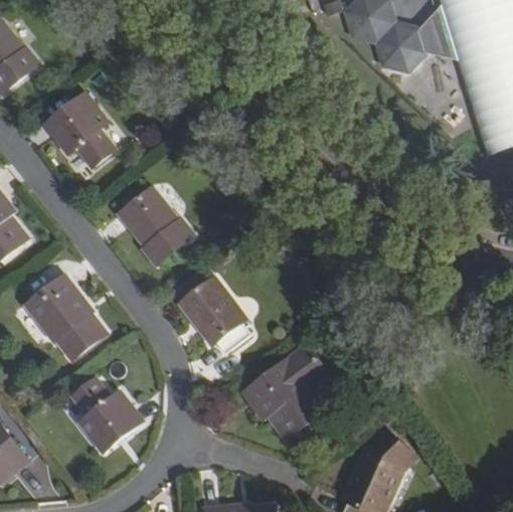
[(394,21),(388,0),(358,0),(348,12),(354,35),(377,40),(384,63),(409,69),(424,51),(418,27),(394,21)]
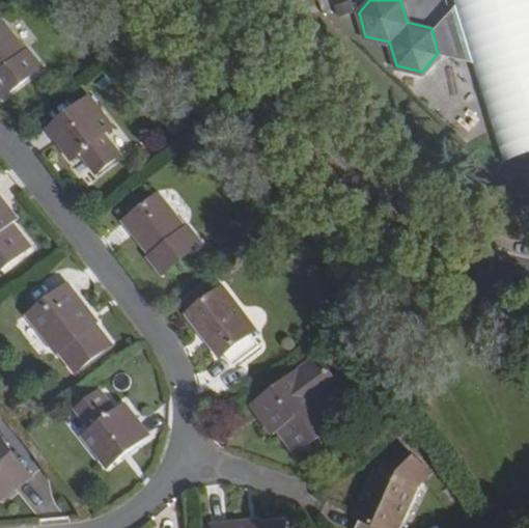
[(0,95),(1,96),(42,64),(28,48),(25,51),(0,18),(0,95)]
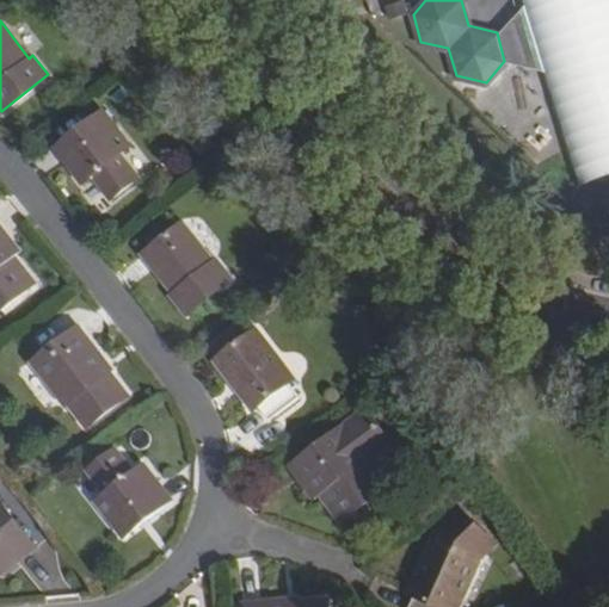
[(137,177),(120,152),(129,144),(103,110),(54,147),(82,181),(91,174),(110,198),(137,177)]
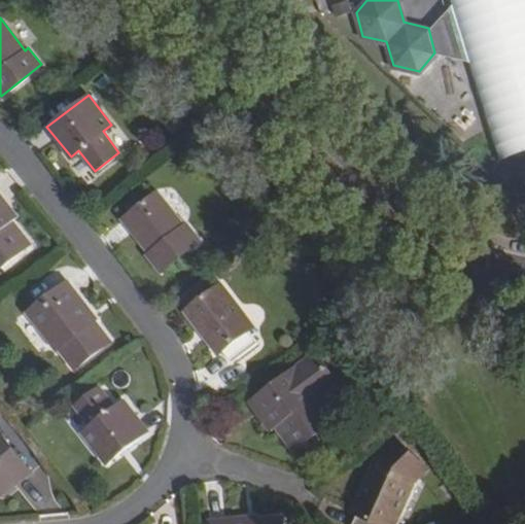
[(132,210),(121,219),(131,231),(135,226),(152,249),(147,252),(146,253),(159,271),(200,239),(185,221),(182,223),(156,190),(153,193),(146,183),(125,201),(132,210)]
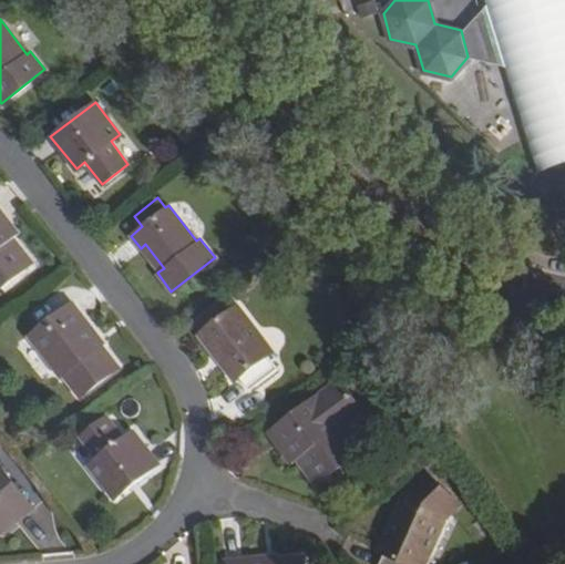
[(0,286),(32,262),(12,236),(2,223),(8,218),(0,208),(0,286)]
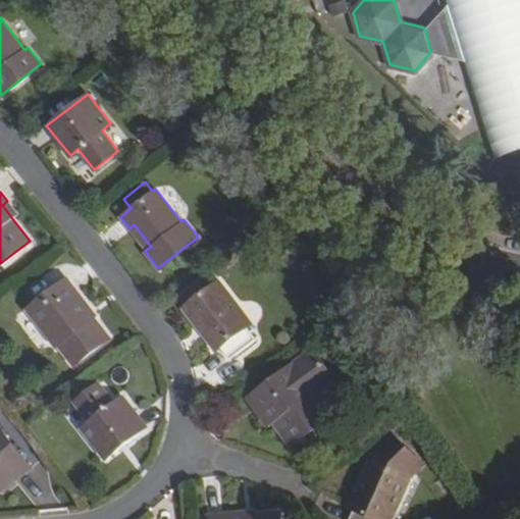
[(7,201),(2,205),(11,217),(17,213),(7,201)]
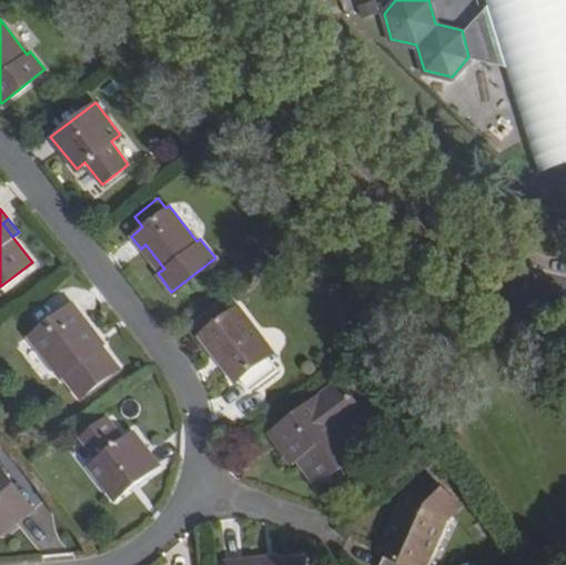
[(145,244),(141,249),(159,272),(164,269),(145,244)]
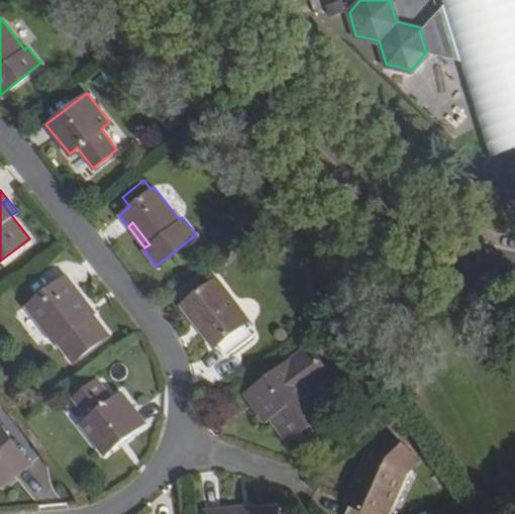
[(215,278),(214,279),(206,269),(176,292),(183,302),(182,303),(193,319),(214,344),(217,341),(226,353),(252,334),(243,322),(247,319),(215,278)]
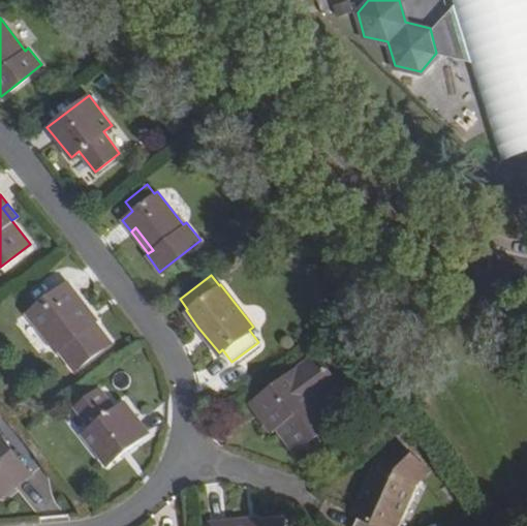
[(75,369),(110,342),(94,321),(89,315),(92,313),(66,281),(27,313),(57,350),(59,348),(75,369)]
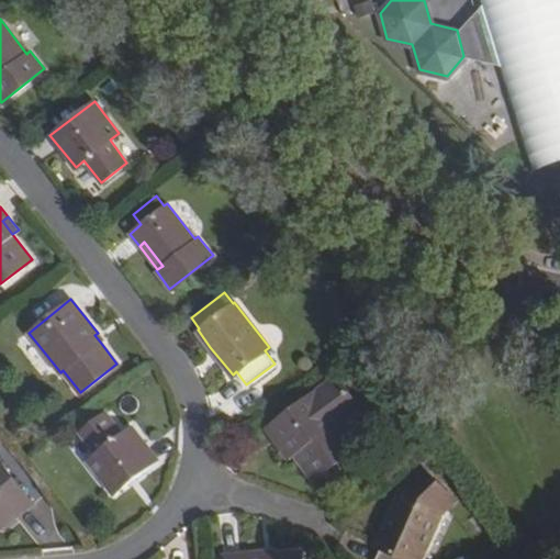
[(98,333),(94,335),(100,342),(103,339),(98,333)]
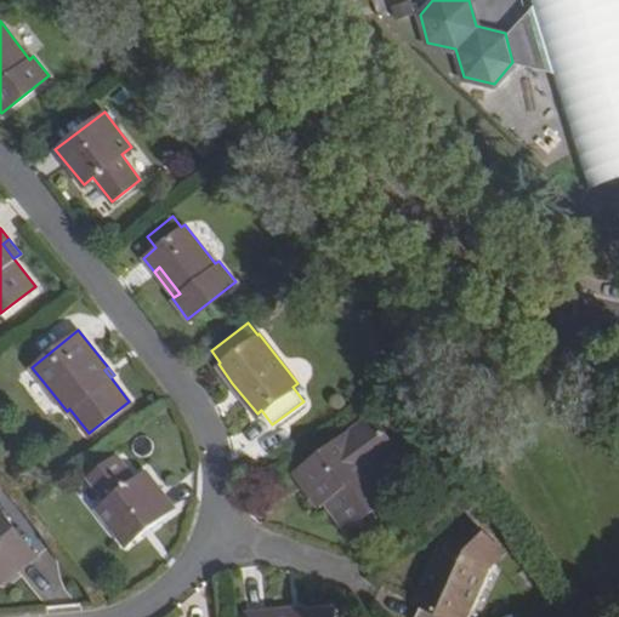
[(370,412),(293,472),(306,490),(313,485),(325,500),(345,527),(392,492),(373,464),(367,458),(391,440),(370,412)]
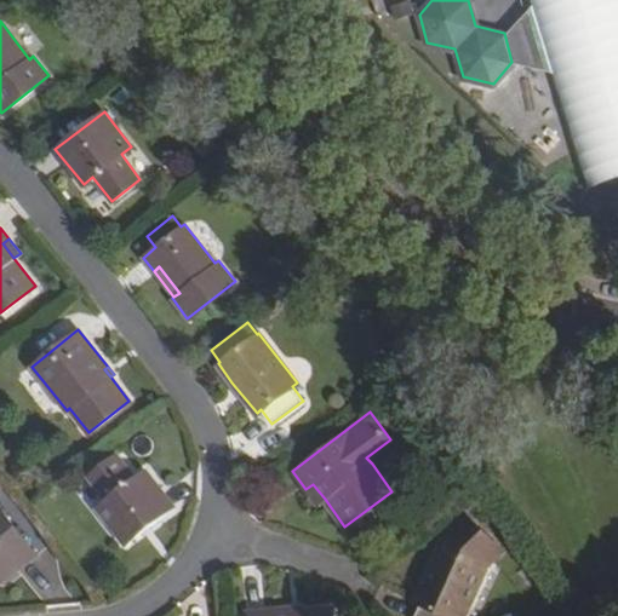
[(395,445),(390,439),(366,458),(372,464),(395,445)]
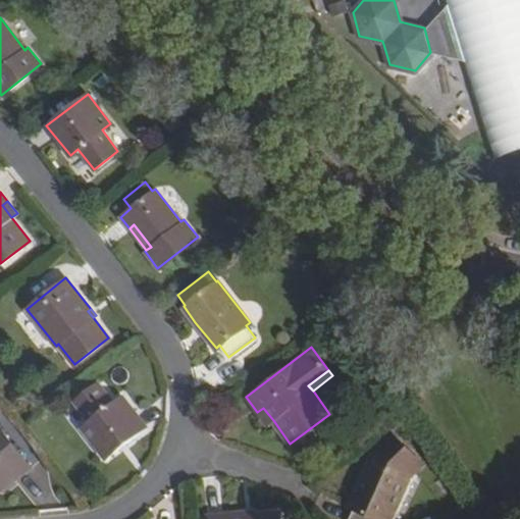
[(97,381),(97,382),(91,375),(68,393),(74,400),(72,401),(89,421),(81,427),(105,458),(145,425),(121,396),(113,402),(97,381)]
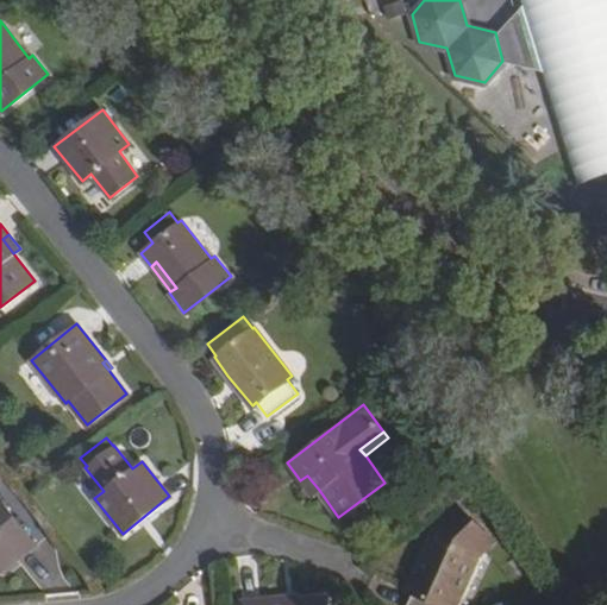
[(0,561),(11,553),(16,559),(35,543),(0,500),(0,480),(2,479),(0,476),(0,561)]
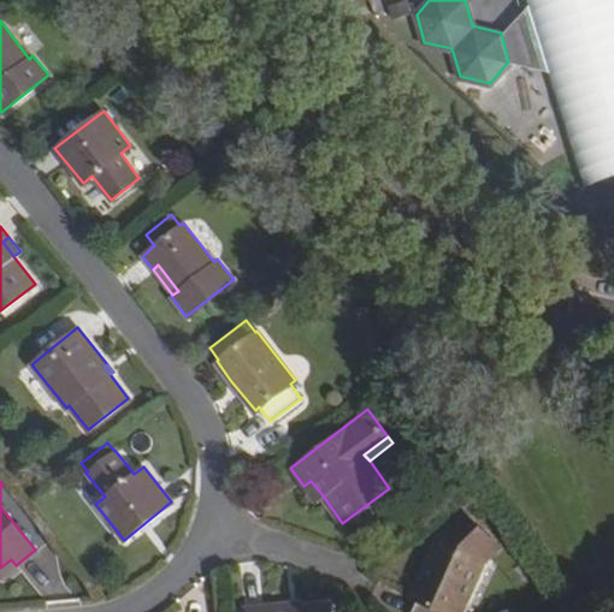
[(311,481),(303,486),(316,501),(323,495),(311,481)]
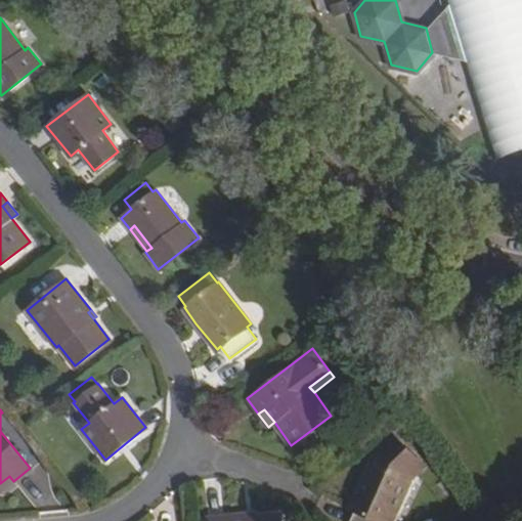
[(380,448),(375,461),(371,459),(350,508),(353,510),(348,520),(390,520),(410,477),(405,475),(410,462),(380,448)]
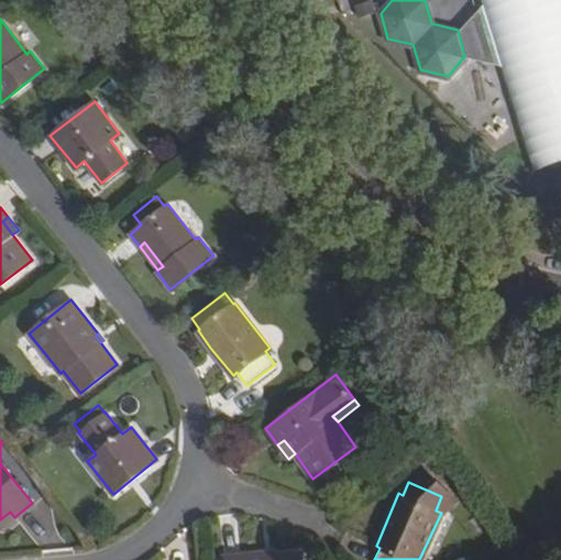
[(14,517),(10,512),(0,519),(0,524),(2,527),(14,517)]
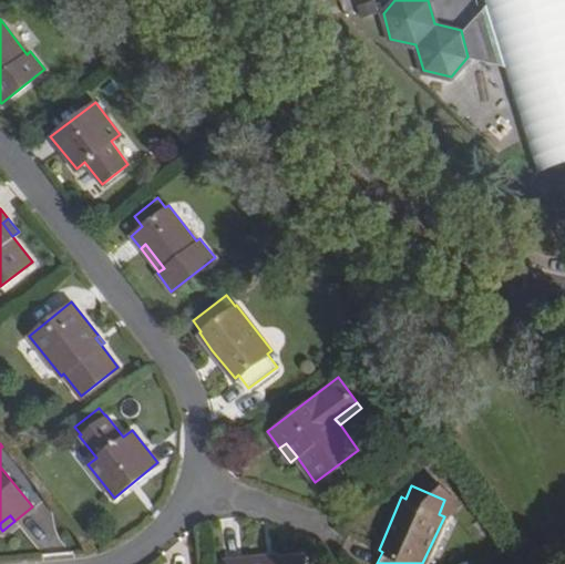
[(448,541),(439,562),(443,563),(455,563),(463,547),(448,541)]
